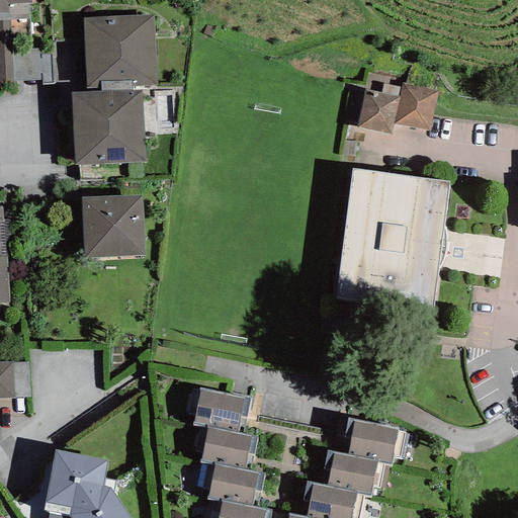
[(31,50),(29,19),(29,4),(31,4),(30,0),(0,0),(0,89),(14,89),(14,81),(13,51),(31,50)]
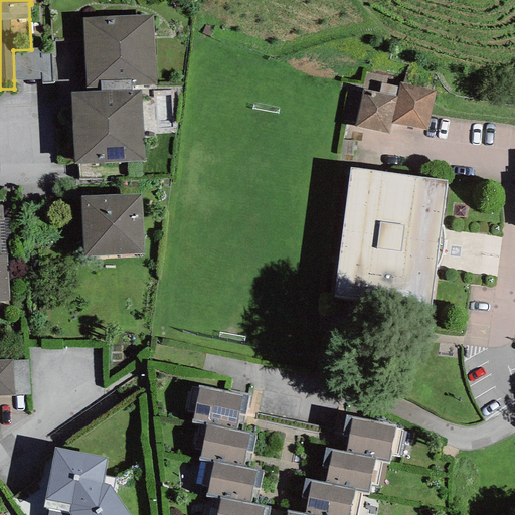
[(131,86),(155,84),(153,15),(82,18),(86,88),(101,87),(101,91),(131,91),(131,86)]
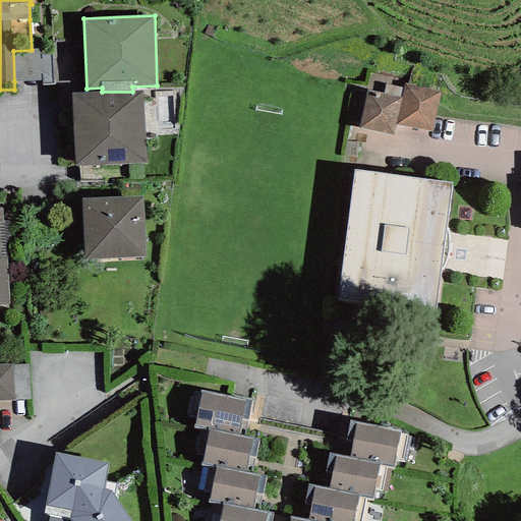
[(43,84),(53,83),(52,53),(40,54),(40,50),(32,50),(13,51),(14,81),(43,80),(43,84)]
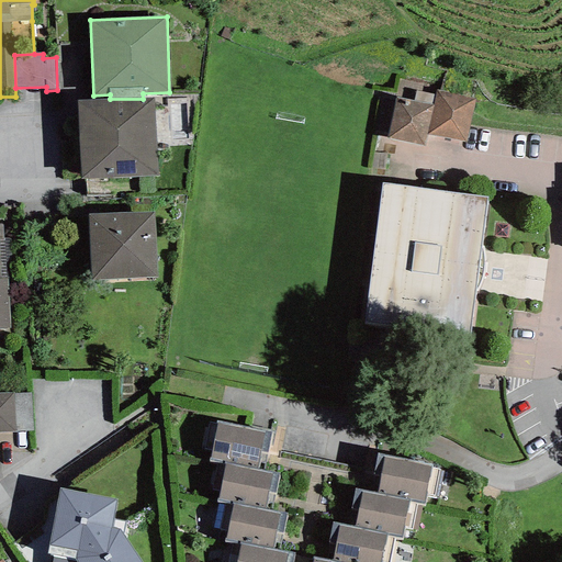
[(467,143),(475,99),(437,90),(436,96),(433,105),(413,101),(396,98),(389,138),(425,147),(427,135),(467,143)]
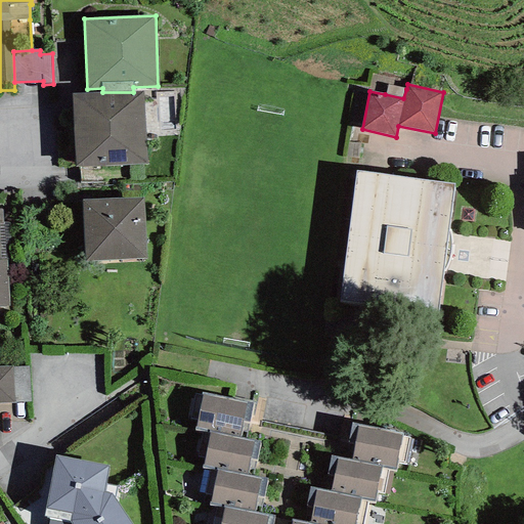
[(406,89),(387,85),(385,94),(403,98),(406,89)]
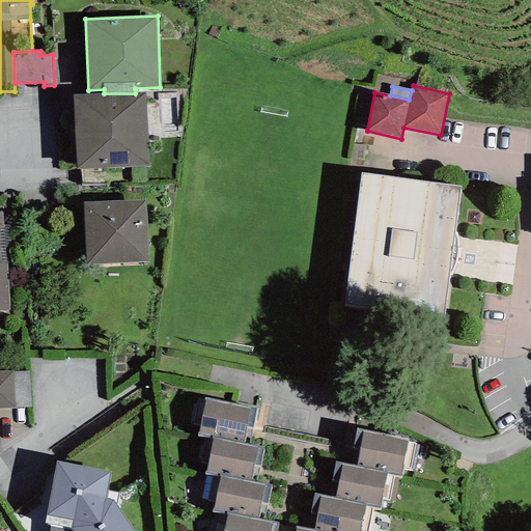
[(104,93),(73,94),(77,169),(148,166),(145,93),(135,93),(104,93)]
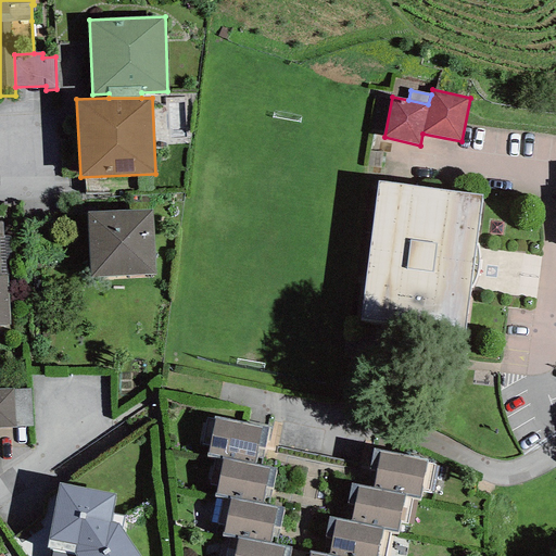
[(378,181),(359,321),(465,335),(469,289),(472,286),(475,281),(477,275),(479,268),(480,263),(480,256),(479,251),(477,245),(484,196),(378,181)]
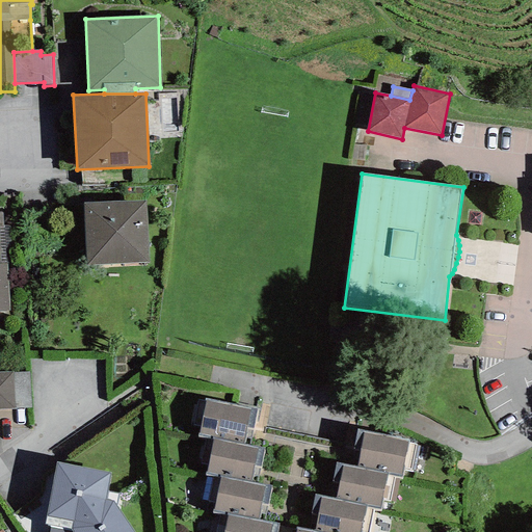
[(145,202),(83,203),(86,265),(149,262),(145,202)]
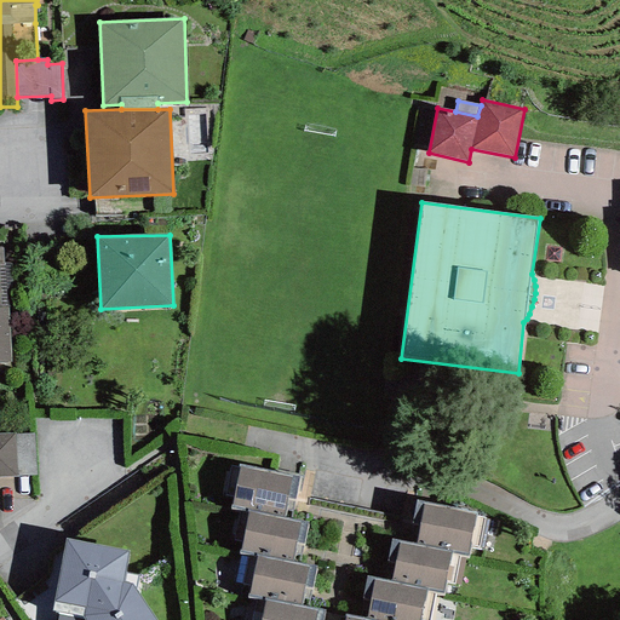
[(0,362),(11,362),(4,247),(0,247),(0,362)]
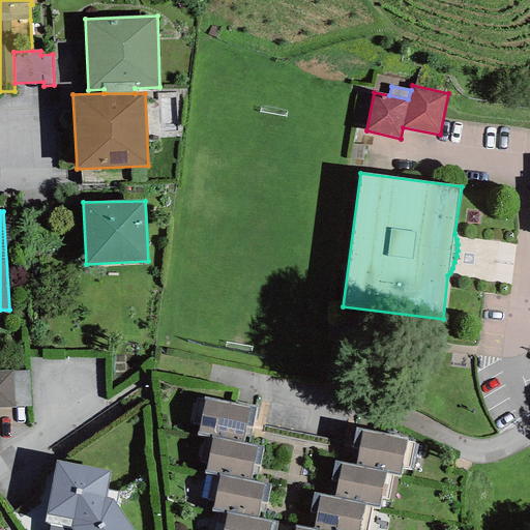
[(0,408),(15,408),(13,370),(0,370),(0,408)]
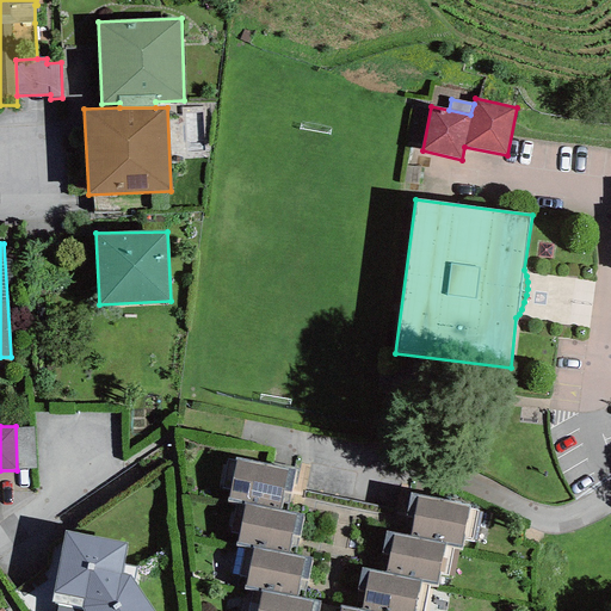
[(470,541),(477,511),(470,510),(470,506),(409,493),(403,535),(387,531),(377,572),(362,568),(355,608),(334,604),(332,610),(318,610),(320,602),(302,598),(313,560),(295,556),(303,517),(287,513),(295,468),(271,463),(270,464),(236,457),(228,500),(245,503),(235,545),(253,548),(244,588),(260,592),(257,610),(423,610),(429,585),(438,586),(439,575),(448,576),(452,549),(462,550),(463,539),(470,541)]
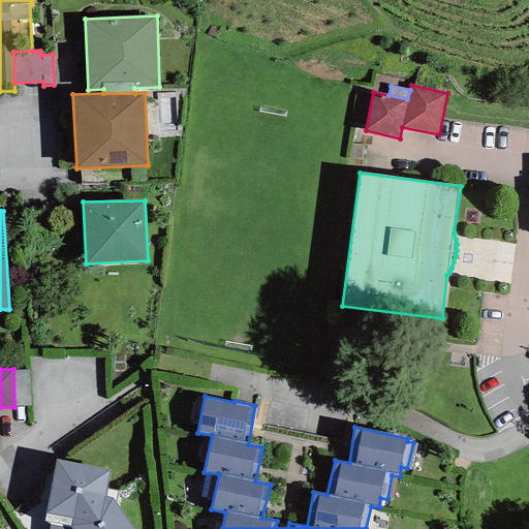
[(72,528),(71,528),(132,528),(113,498),(105,497),(110,470),(56,460),(44,522),(51,523),(70,527),(72,528)]
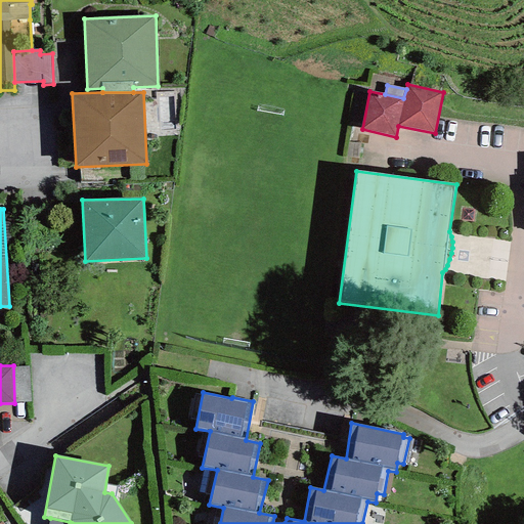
All buildings are outlined.
